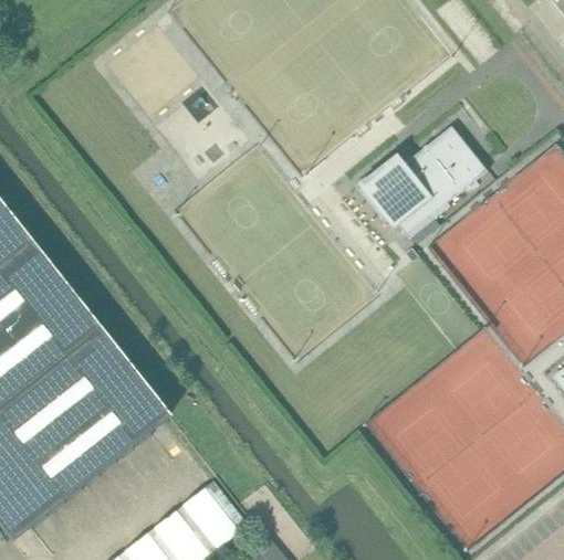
[(413,234),(452,201),(450,199),(461,189),(462,191),(466,188),(465,187),(490,167),(455,123),(430,143),(429,141),(426,144),(427,145),(415,155),(410,150),(405,154),(401,149),(362,180),(396,223),(400,220),(413,234)]
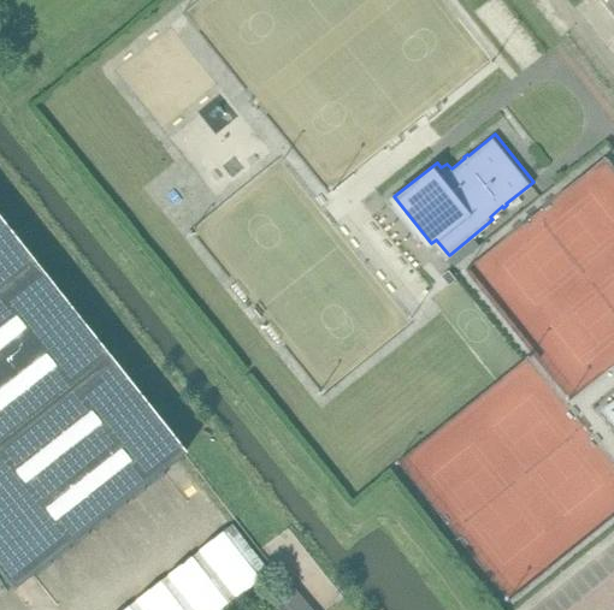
[(187,449),(0,213),(0,566),(15,584),(187,449)]
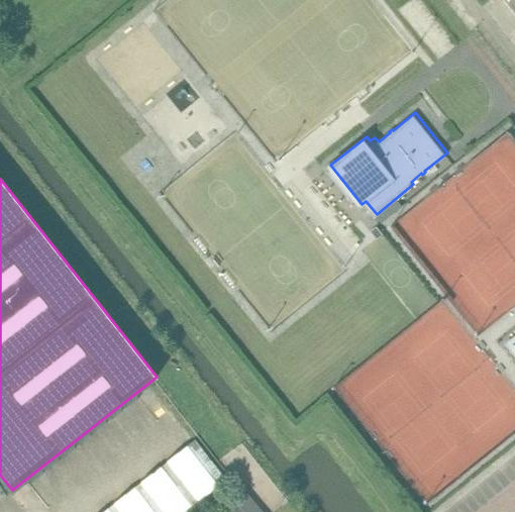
[(180,417),(195,427),(201,417),(187,407),(180,417)]
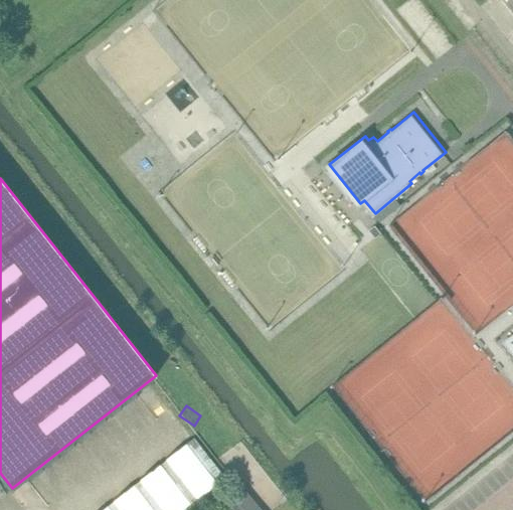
[(178,498),(185,507),(215,484),(208,475),(178,498)]
